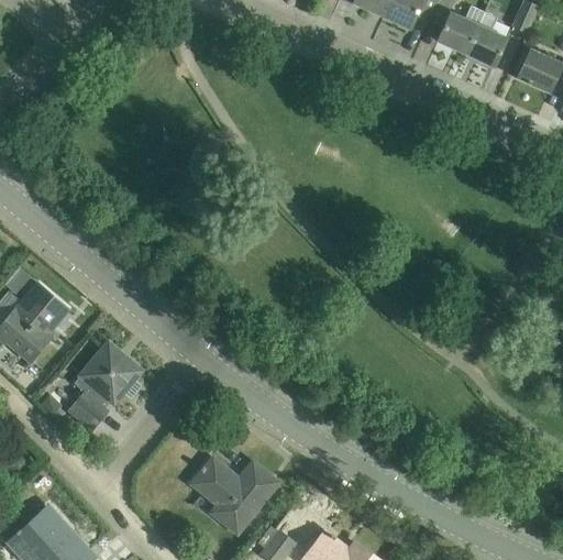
[(353,0),(382,12),(387,0),(353,0)]
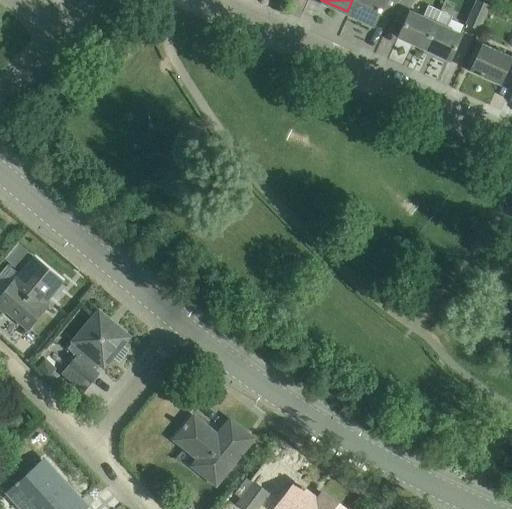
[(378,12),(390,17),(398,0),(352,0),(347,11),(373,23),(378,12)]
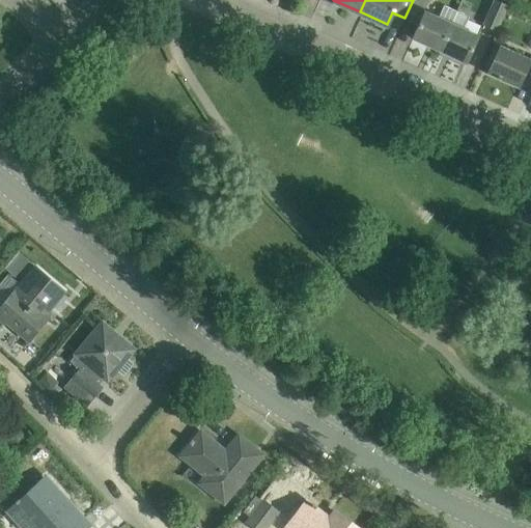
[(412,36),(439,48),(456,9),(444,4),(439,16),(424,8),(428,0),(413,0),(404,18),(418,24),(412,36)]
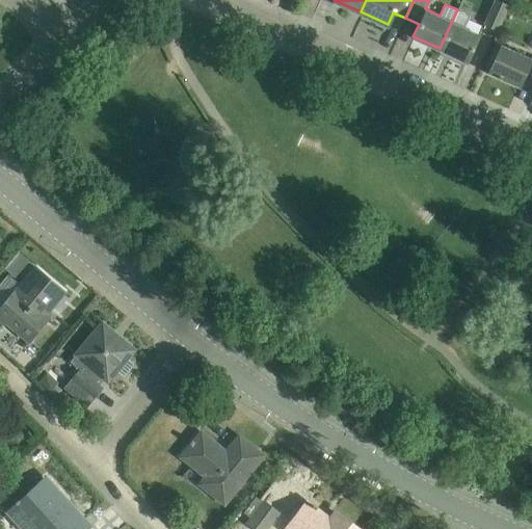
[(484,23),(496,27),(507,2),(503,0),(495,0),(484,23)]
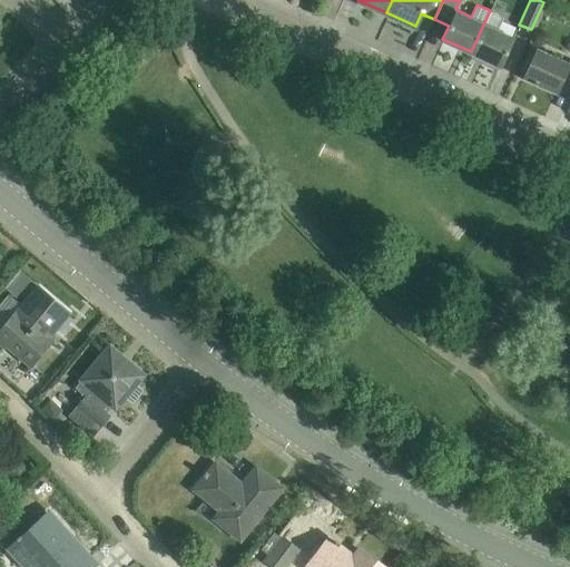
[(490,10),(471,51),(500,65),(513,36),(498,29),(503,17),(490,10)]
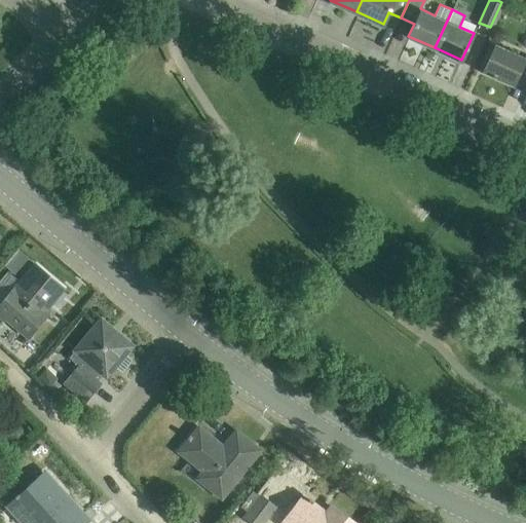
[(525,75),(525,54),(525,58),(495,43),(484,69),(514,83),(519,72),(525,75)]
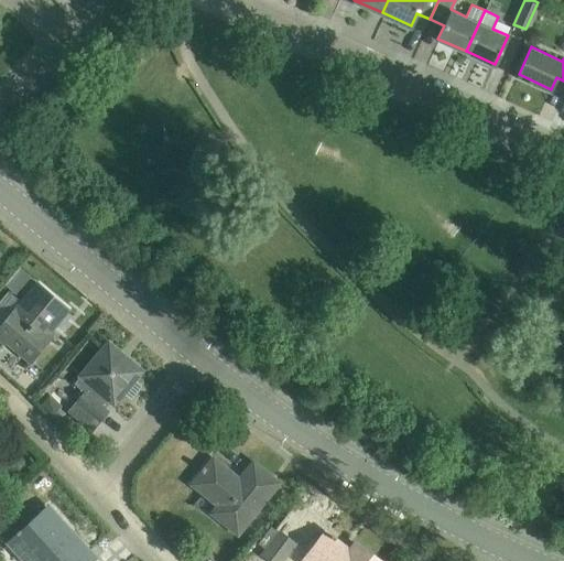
[(47,334),(68,309),(35,281),(0,323),(0,342),(2,344),(4,342),(30,363),(51,336),(47,334)]
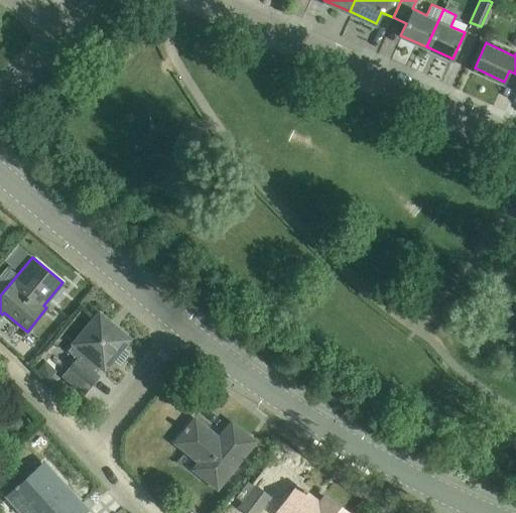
[(77,357),(61,375),(84,393),(99,375),(96,372),(100,367),(101,366),(109,356),(112,359),(113,359),(119,365),(131,352),(123,345),(129,338),(116,327),(113,330),(96,315),(73,343),(72,344),(68,350),(77,357)]
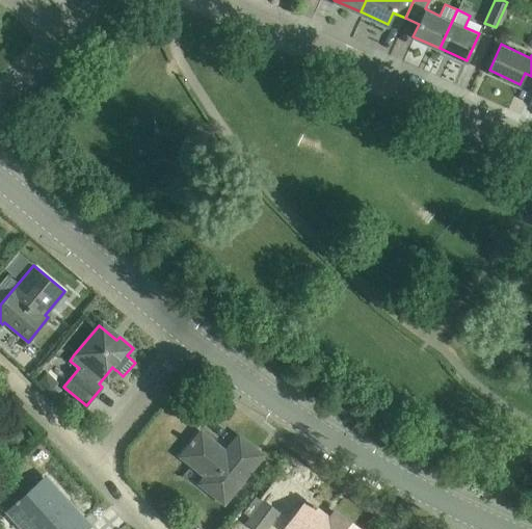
[(210,492),(223,503),(263,454),(239,434),(225,451),(202,431),(181,456),(215,484),(210,492)]
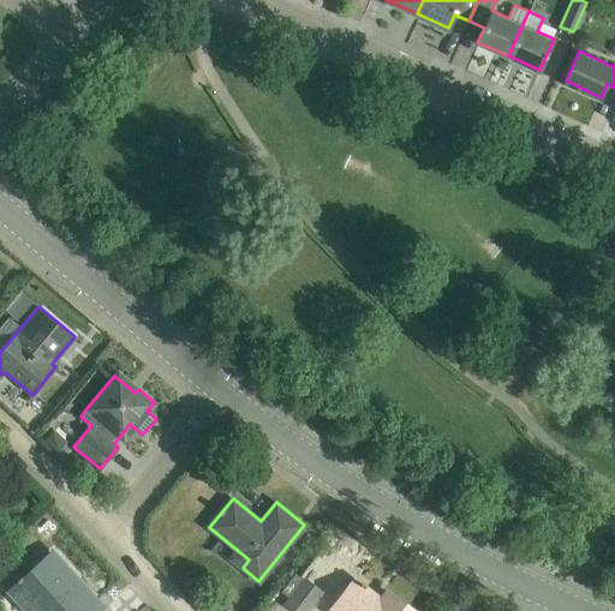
[(84,610),(97,599),(53,550),(11,588),(33,610),(31,610),(84,610)]
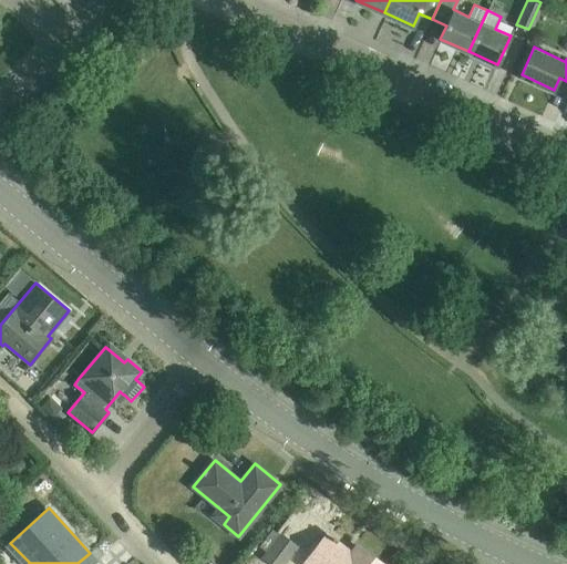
[(264,557),(271,563),(280,563),(296,545),(281,534),(264,557)]
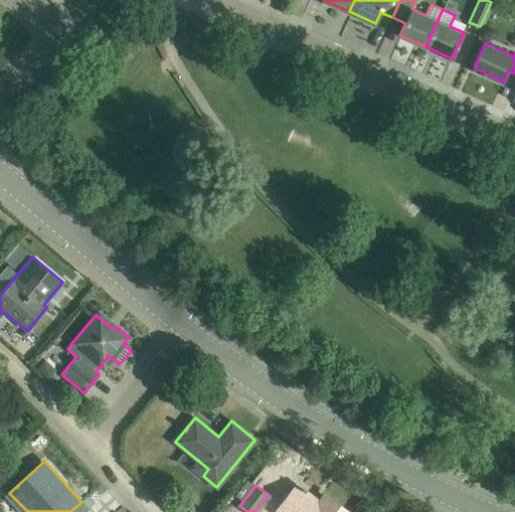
[(298,485),(277,511),(276,511),(344,511),(330,501),(326,507),(305,491),(307,489),(304,487),(302,489),(298,485)]
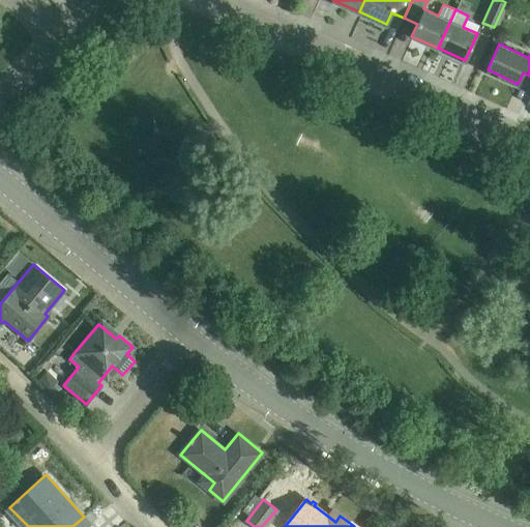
All buildings are outlined.
